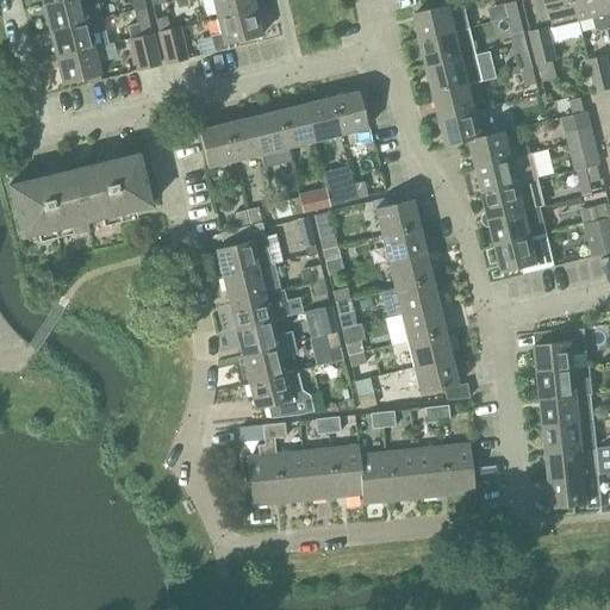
[(50,31),(87,22),(81,0),(63,0),(43,5),(50,31)]
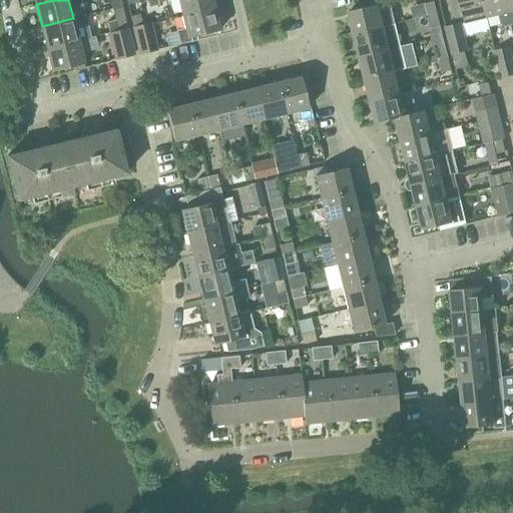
[(178,0),(182,15),(214,8),(212,0),(178,0)]
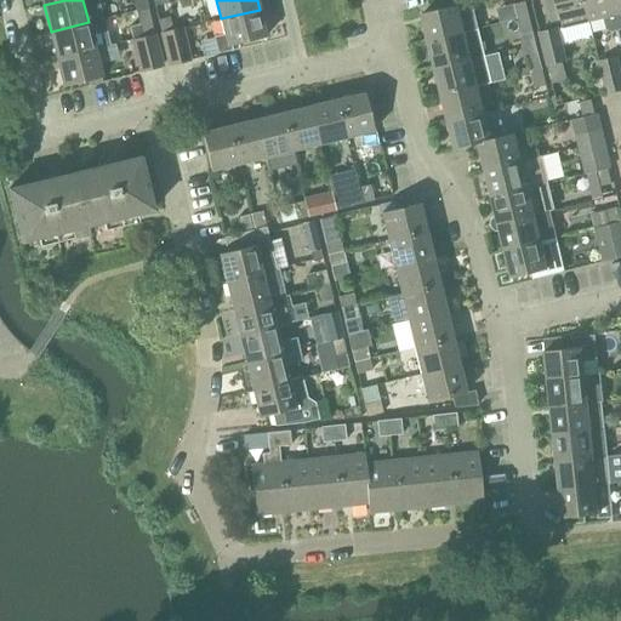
[(457,6),(422,15),(429,44),(478,32),(469,0),(460,0),(456,1),(457,6)]
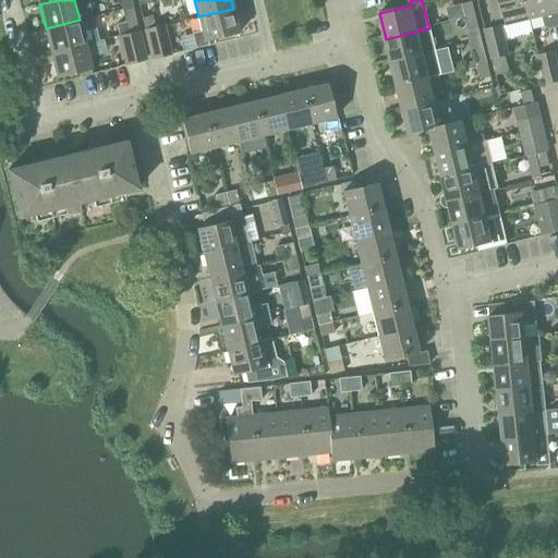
[(507,26),(531,20),(525,0),(488,0),(495,21),(506,19),(507,26)]
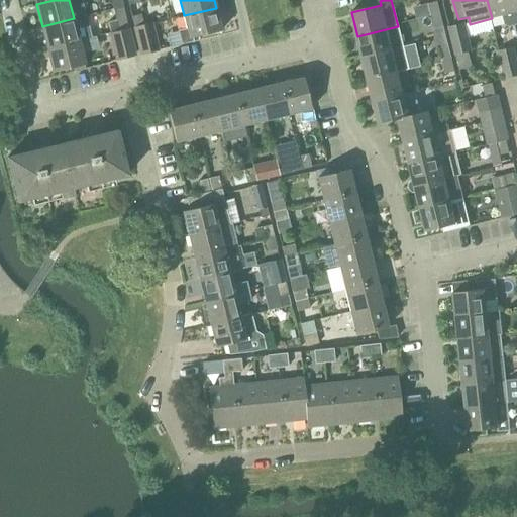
[(509,27),(516,25),(509,0),(487,0),(492,18),(502,16),(504,24),(509,27)]
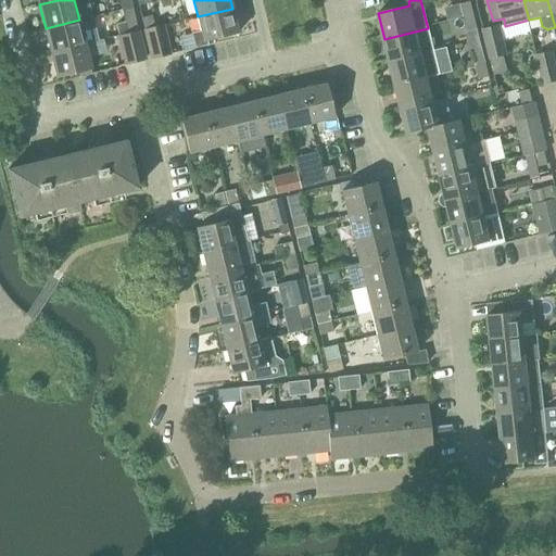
[(465,19),(476,16),(471,1),(462,4),(465,19)]
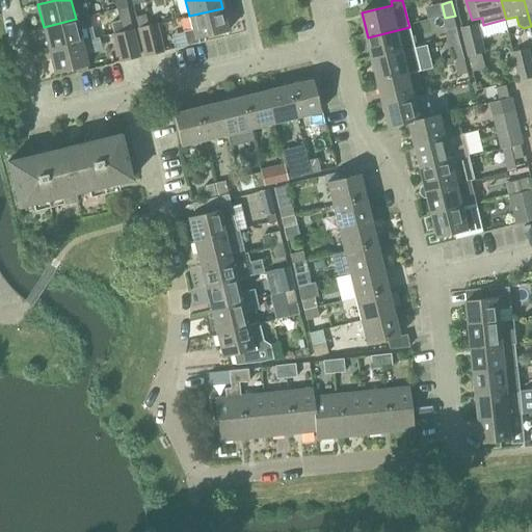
[(121,20),(111,23),(114,34),(123,32),(132,30),(133,30),(127,7),(117,9),(121,20)]
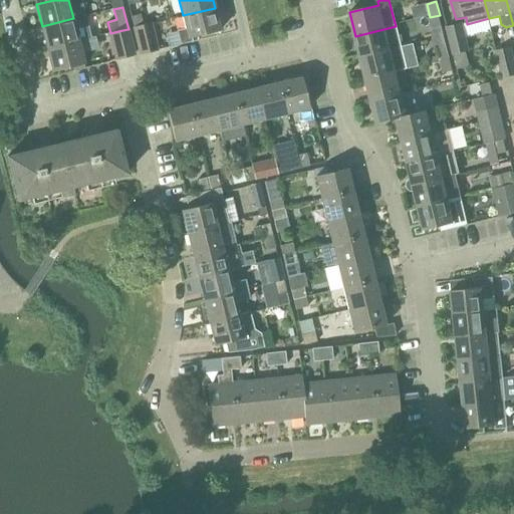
[(215,8),(183,15),(186,28),(178,30),(181,44),(193,41),(192,37),(221,30),(215,8)]
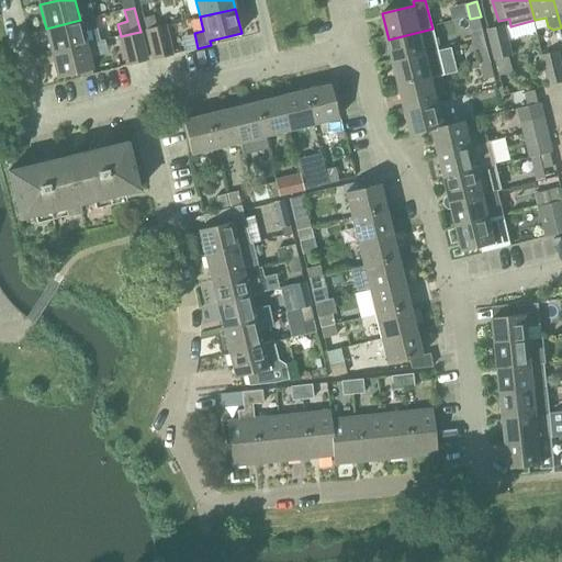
[(161,25),(157,26),(154,15),(144,18),(146,30),(161,26),(161,25)]
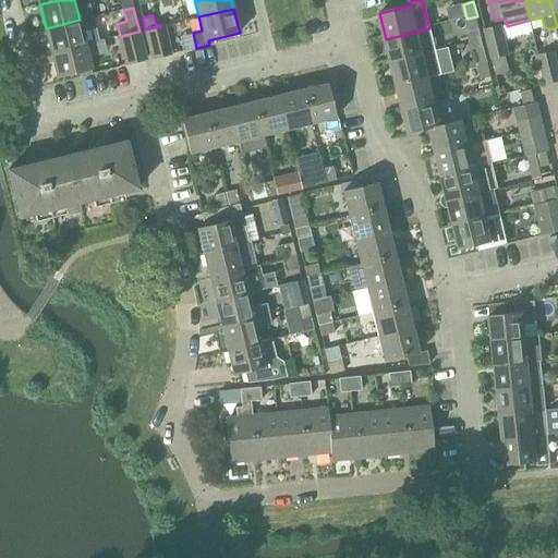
[(471,44),(483,40),(477,16),(466,19),(469,31),(468,32),(471,44)]
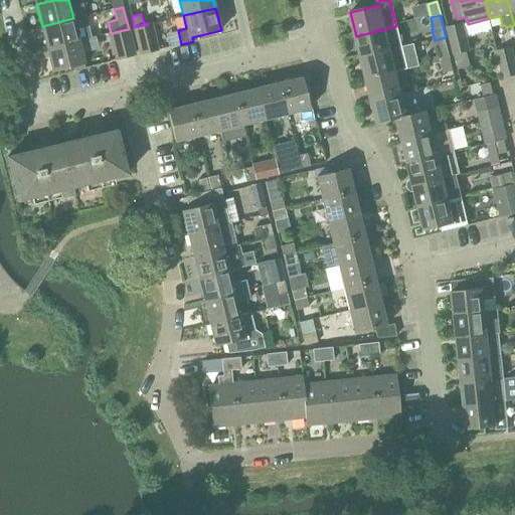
[(47,48),(79,41),(76,28),(87,26),(84,16),(73,18),(42,26),(47,48)]
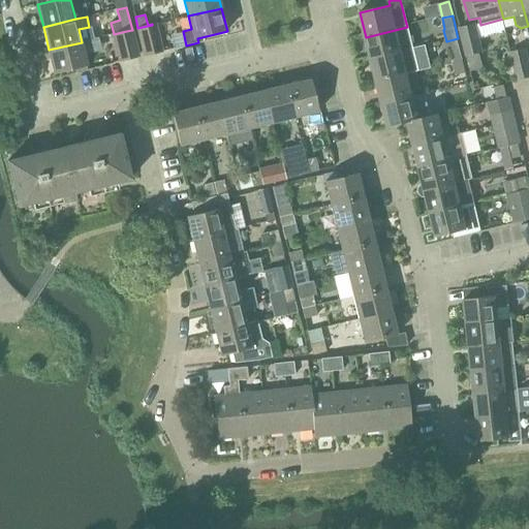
[(460,28),(467,56),(483,52),(476,24),(460,28)]
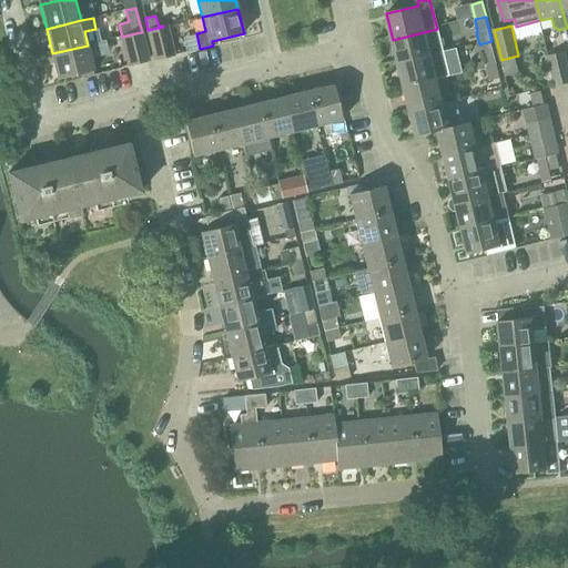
[(163,27),(148,30),(155,60),(171,57),(166,38),(163,27)]
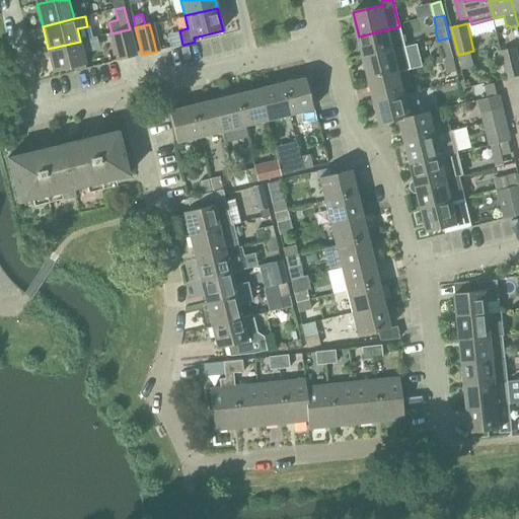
[(404,49),(399,26),(359,36),(364,59),(404,49)]
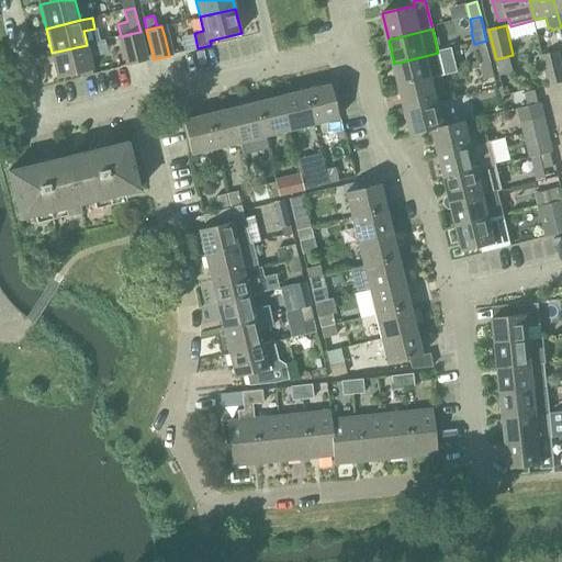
[(139,32),(121,36),(128,64),(146,59),(139,32)]
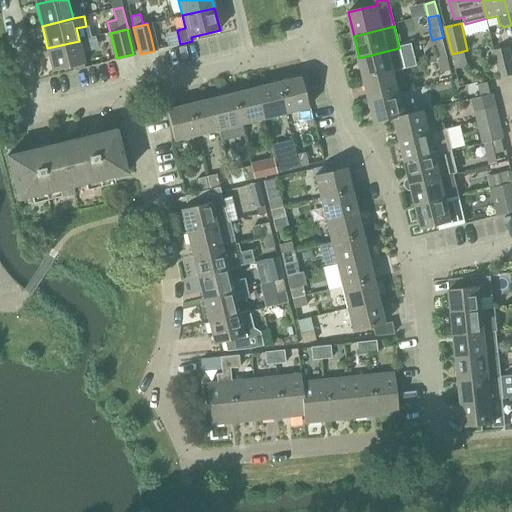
[(439,61),(448,58),(443,37),(432,40),(434,49),(435,48),(439,61)]
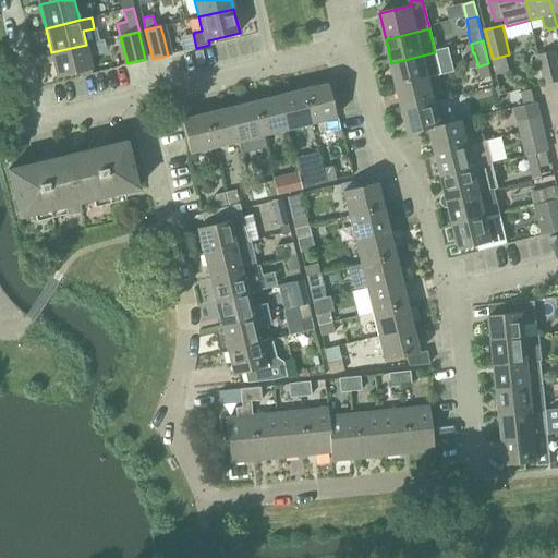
[(86,45),(51,52),(58,77),(93,69),(86,45)]
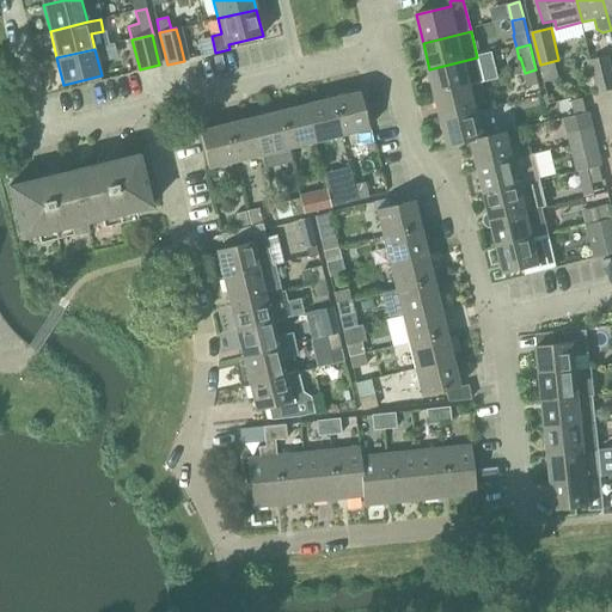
[(591,60),(599,93),(611,90),(611,67),(610,55),(591,60)]
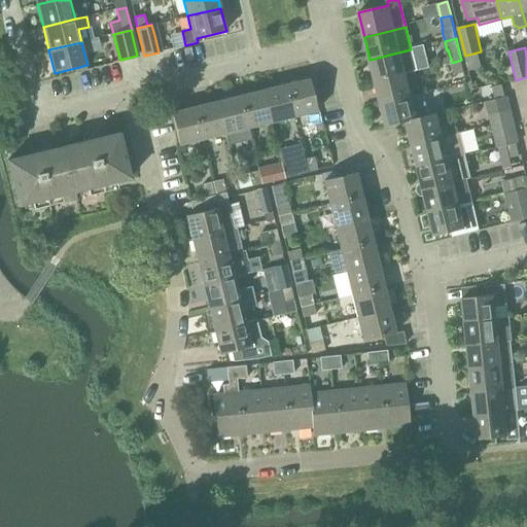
[(376,82),(407,74),(417,72),(411,49),(370,60),(376,82)]
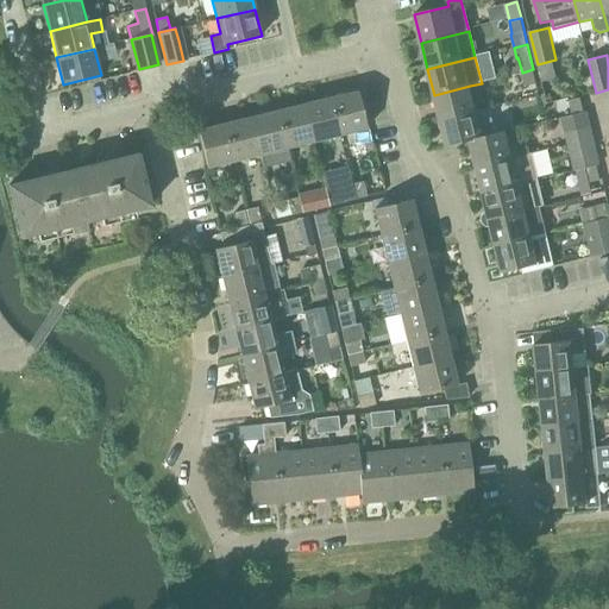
[(533,69),(522,73),(526,87),(537,83),(533,69)]
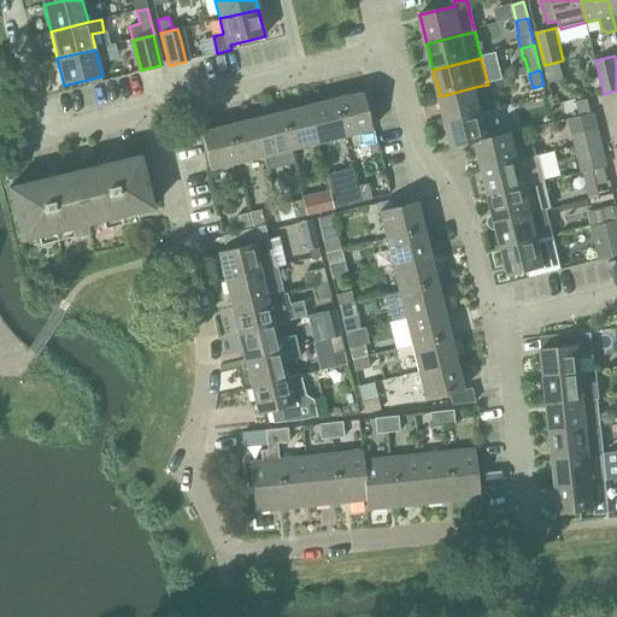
[(446,123),(483,113),(476,87),(440,97),(446,123)]
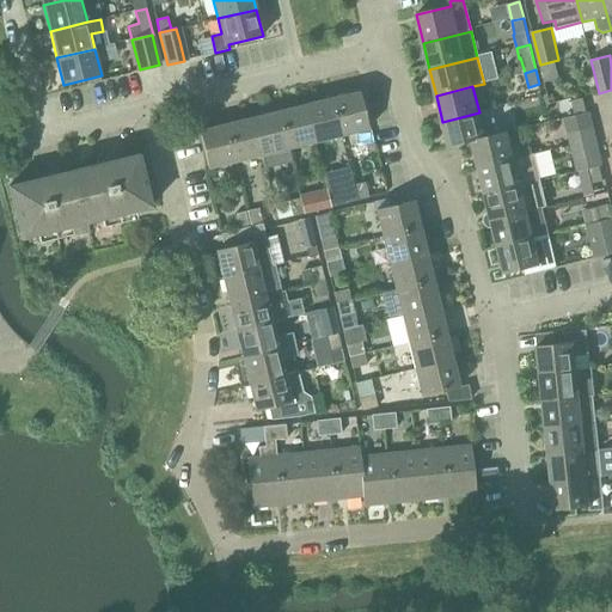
[(332,98),(342,135),(368,129),(360,91),(332,98)]
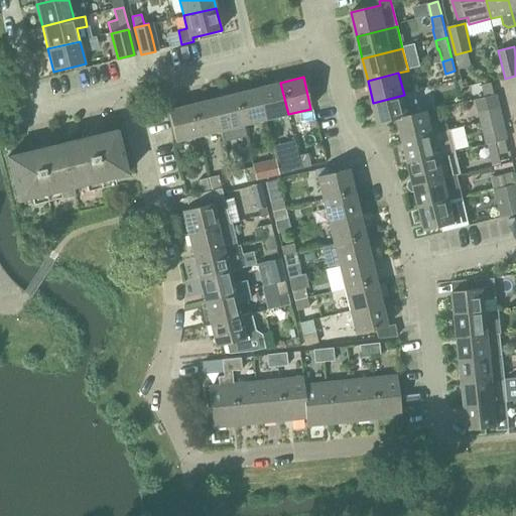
[(266,120),(288,114),(280,83),(258,89),(266,120)]
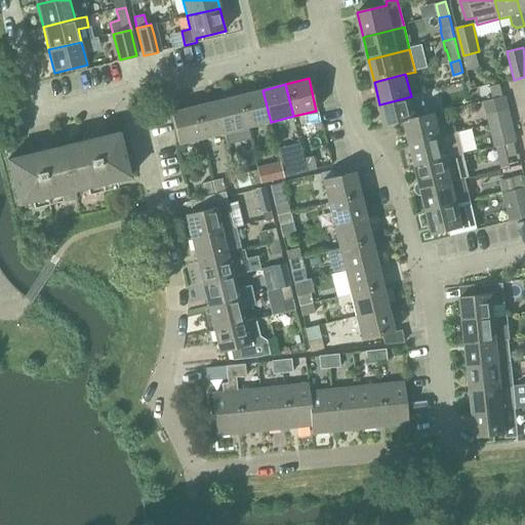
[(494,99),(503,96),(500,84),(491,87),(494,99)]
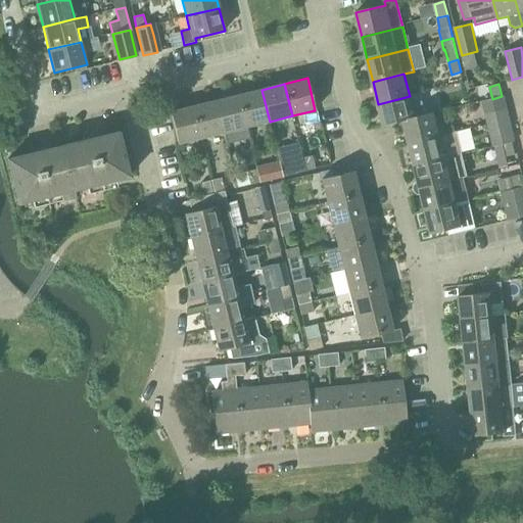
[(247,127),(270,122),(262,90),(239,95),(247,127)]
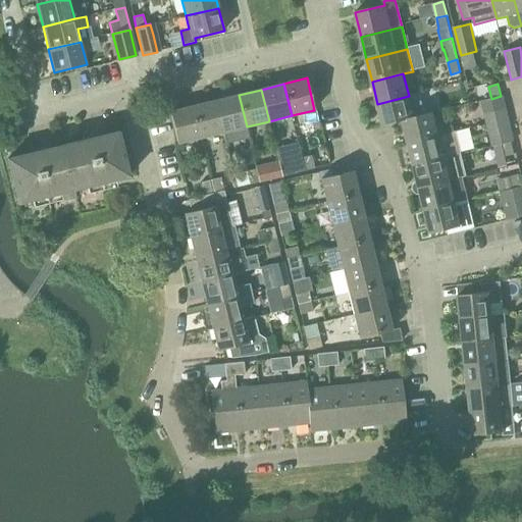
[(377,104),(383,125),(403,121),(414,118),(424,115),(419,94),(409,96),(377,104)]
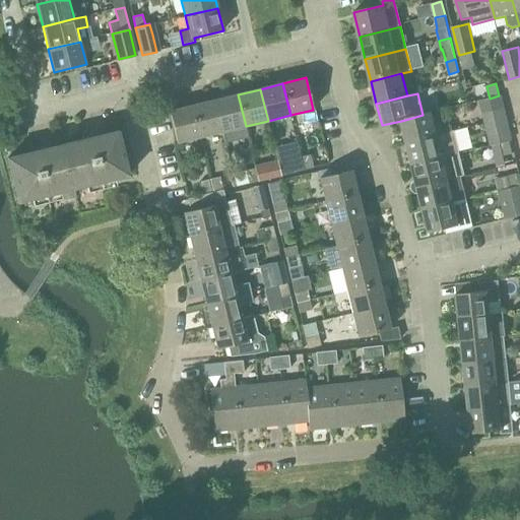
[(215,100),(222,132),(225,144),(249,138),(246,126),(238,94),(215,100)]
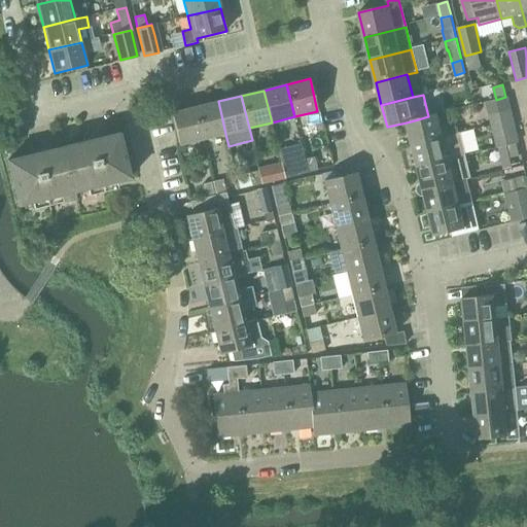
[(496,100),(499,112),(508,110),(505,98),(496,100)]
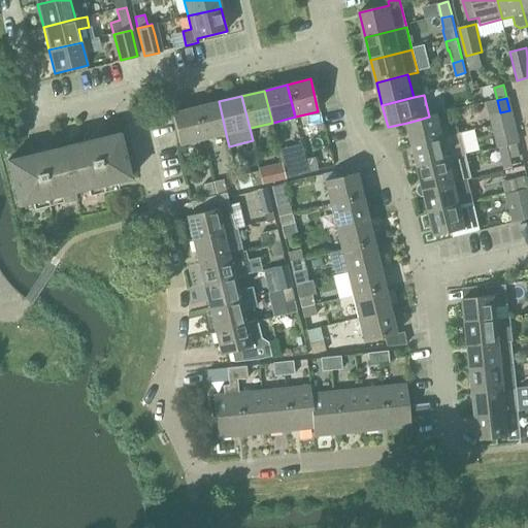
[(203,139),(226,134),(219,101),(196,107),(203,139)]
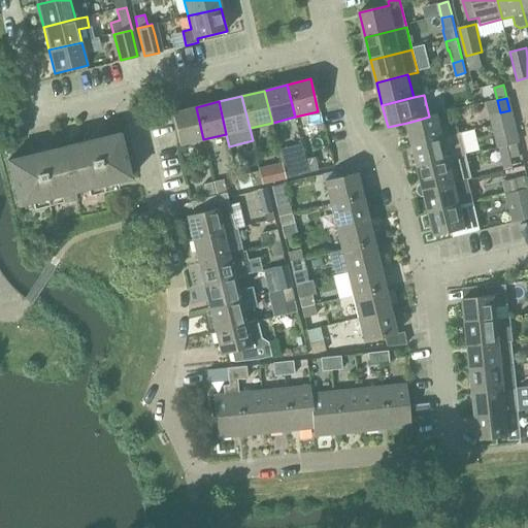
[(180,145),(203,139),(196,107),(172,112),(180,145)]
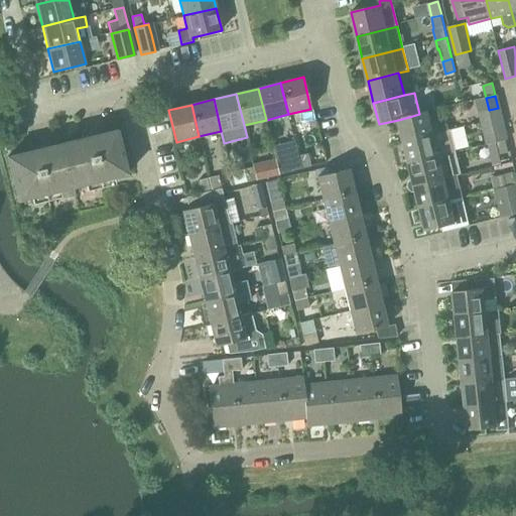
[(409,117),(398,120),(403,142),(434,134),(443,132),(440,120),(431,122),(428,112),(419,114),(409,117)]
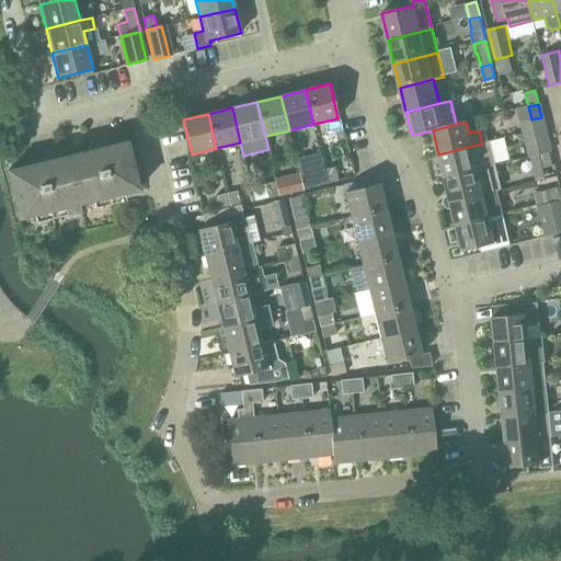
[(527,144),(529,157),(550,151),(547,139),(536,141),(527,144)]
